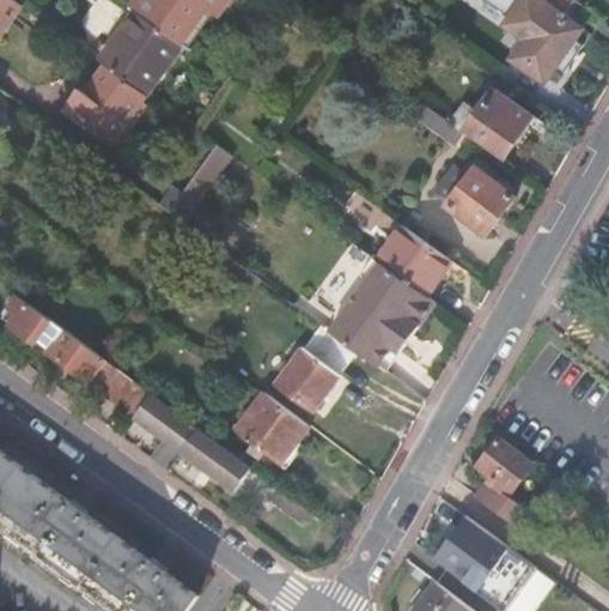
[(0,0),(0,32),(20,5),(13,0),(0,0)]
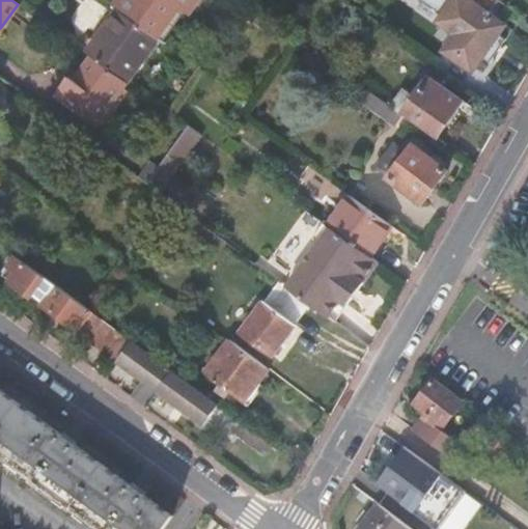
[(120,0),(115,7),(150,33),(172,4),(182,10),(185,12),(194,0),(120,0)]
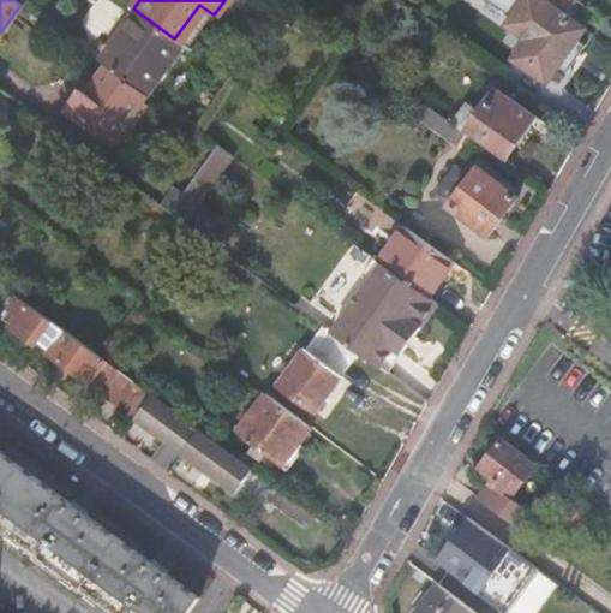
[(486,0),(505,12),(511,0),(486,0)]
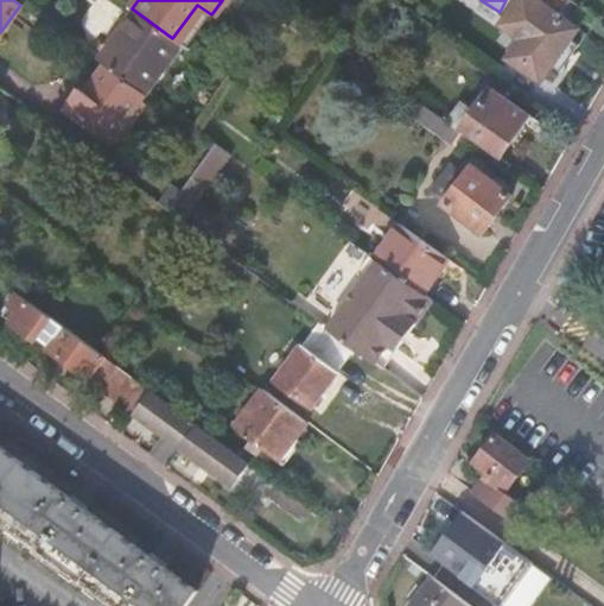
[(517,0),(502,21),(500,24),(520,39),(507,58),(540,82),(551,67),(559,73),(564,64),(584,33),(560,17),(561,14),(558,12),(557,14),(535,0),(517,0)]
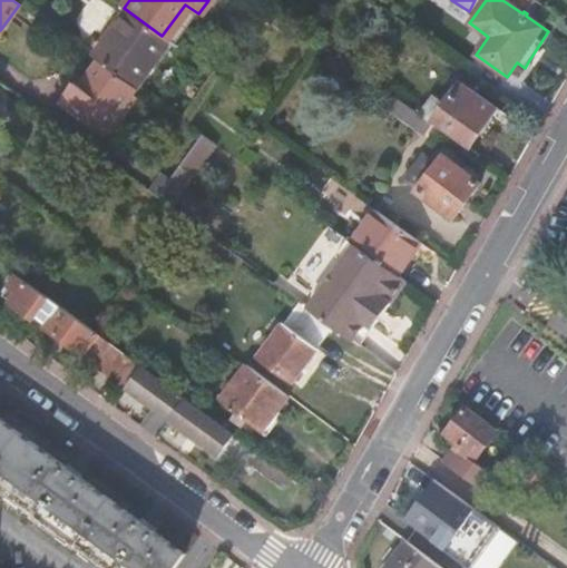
[(91,56),(97,60),(134,87),(167,40),(162,36),(124,8),(118,5),(103,28),(108,32),(91,56)]
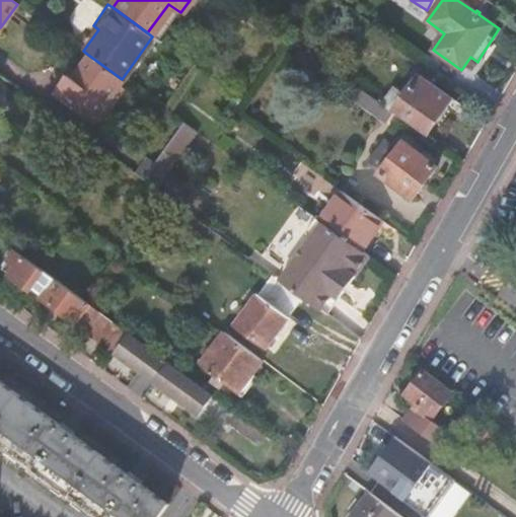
[(122,79),(88,55),(75,73),(70,70),(54,93),(94,121),(124,80),(122,79)]
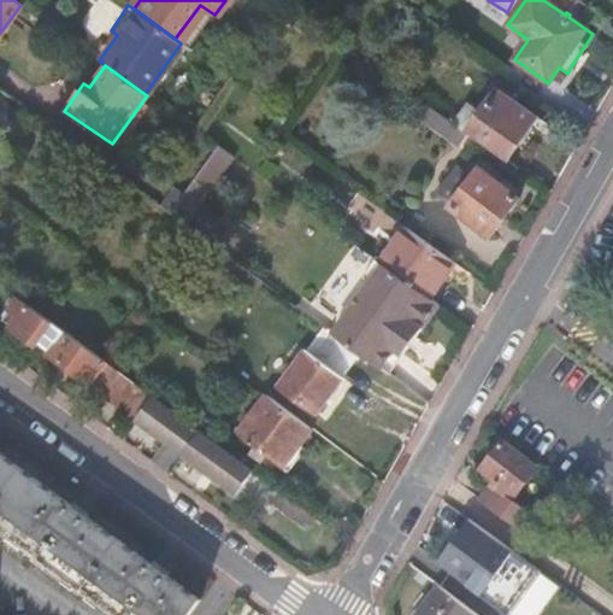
[(466,132),(506,160),(536,116),(496,88),(466,132)]
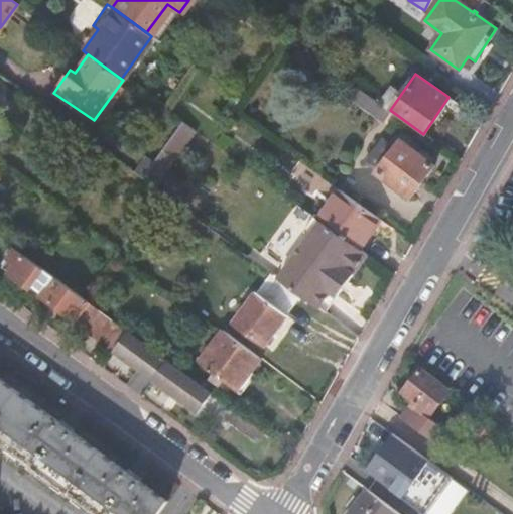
[(181,121),(141,177),(153,186),(194,130),(181,121)]
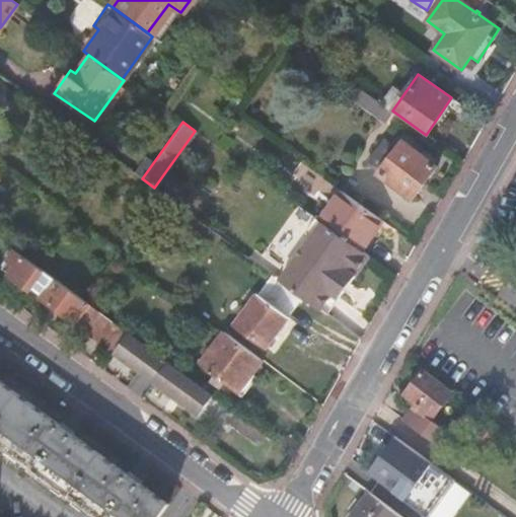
[(403,141),(379,173),(413,198),(437,165),(403,141)]
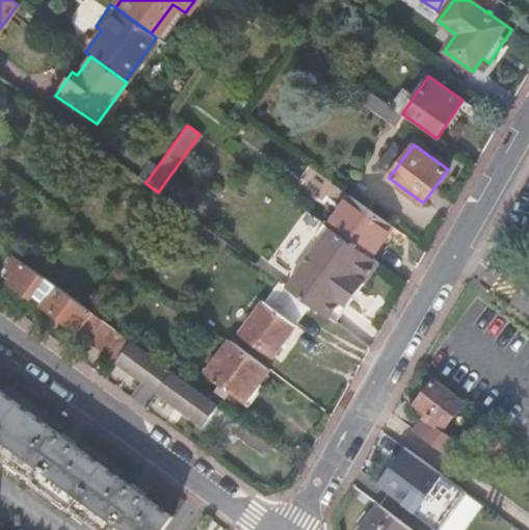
[(349,195),(327,226),(371,257),(393,226),(349,195)]
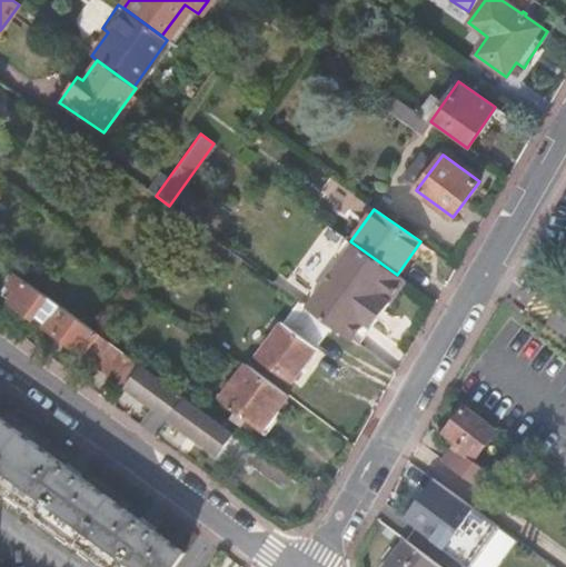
[(350,241),(346,237),(335,251),(337,264),(306,307),(330,324),(351,339),(365,322),(371,327),(375,322),(386,307),(406,281),(397,275),(350,241)]
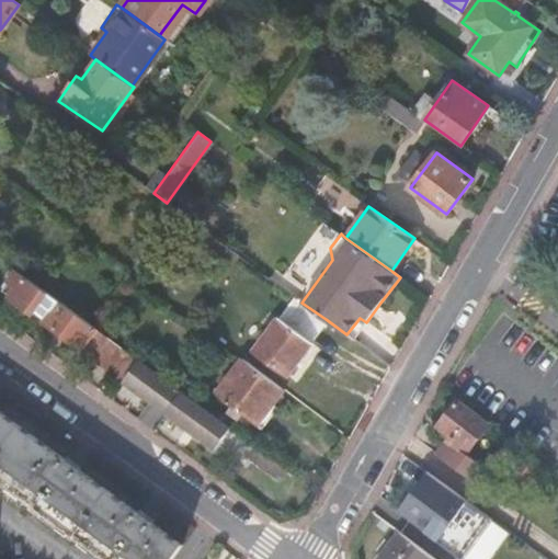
[(302,303),(295,297),(279,318),(254,350),(287,375),(311,342),(309,341),(326,319),(302,303)]
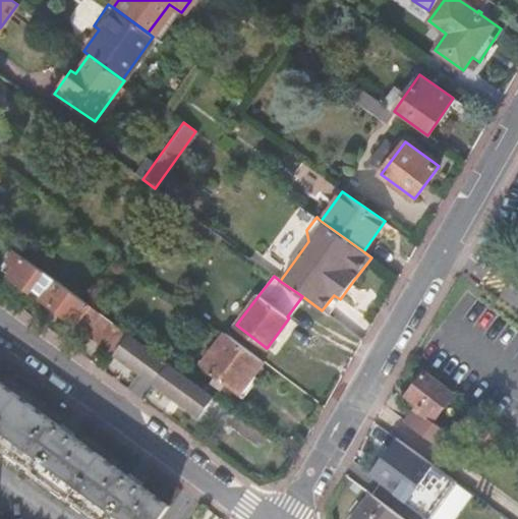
[(116,326),(81,300),(54,280),(40,298),(85,332),(84,333),(102,346),(116,326)]
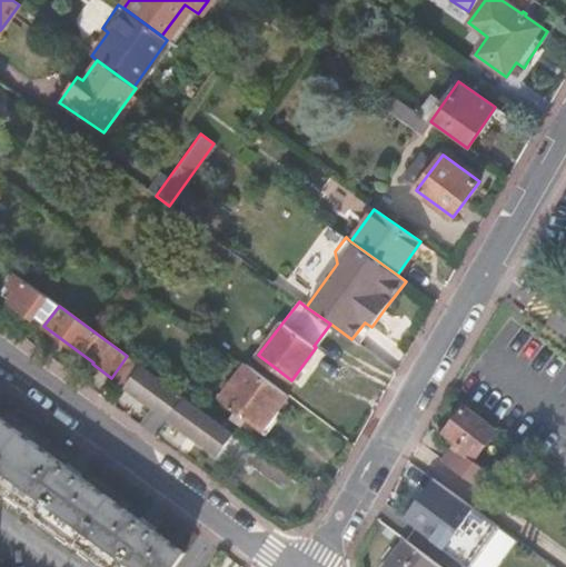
[(286,394),(245,362),(218,399),(259,430),(286,394)]
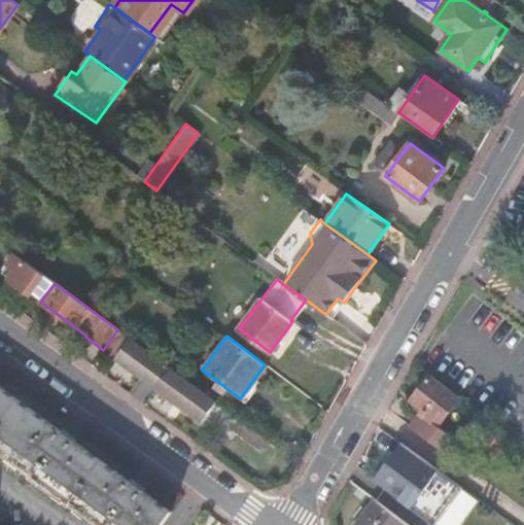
[(215,400),(129,338),(114,358),(201,421),(215,400)]
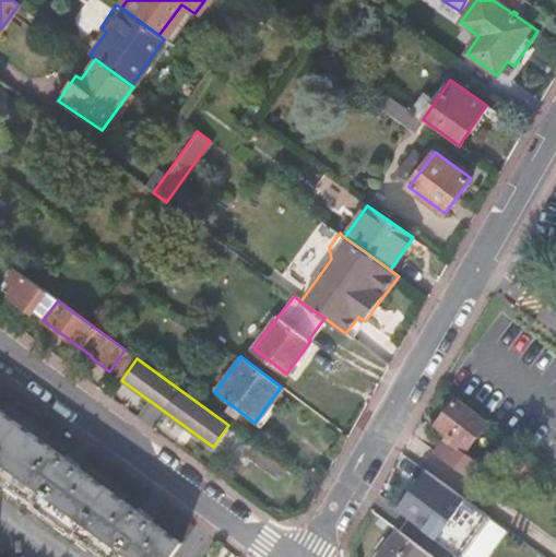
[(453,396),(435,422),(448,431),(445,436),(462,449),(484,421),(453,396)]
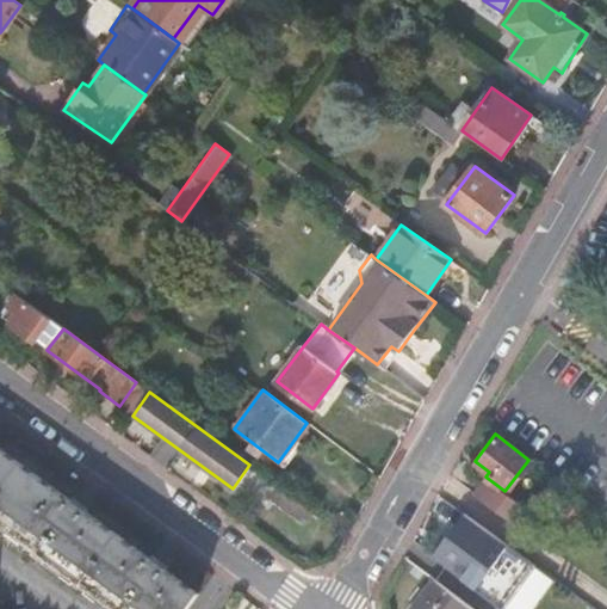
[(18,460),(0,447),(0,529),(81,588),(110,608),(185,608),(199,590),(119,534),(18,460)]
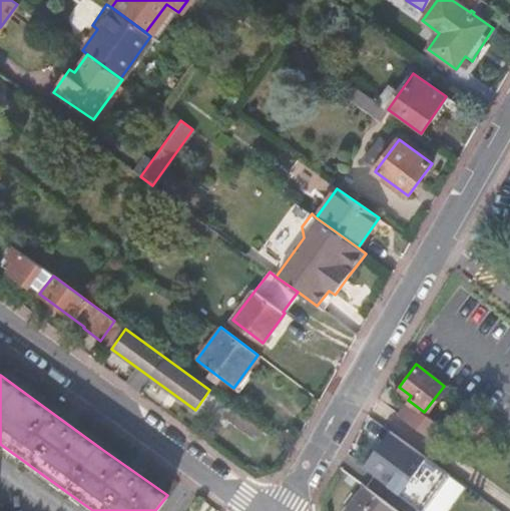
[(249,420),(232,407),(225,418),(242,430),(249,420)]
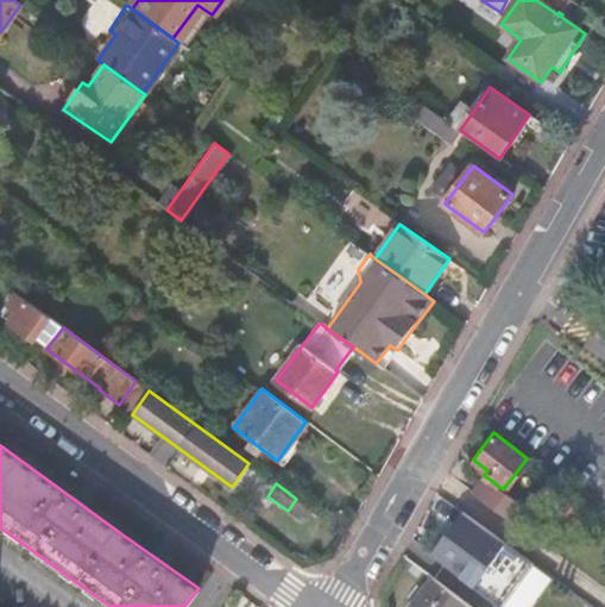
[(302,521),(310,508),(296,499),(288,511),(302,521)]
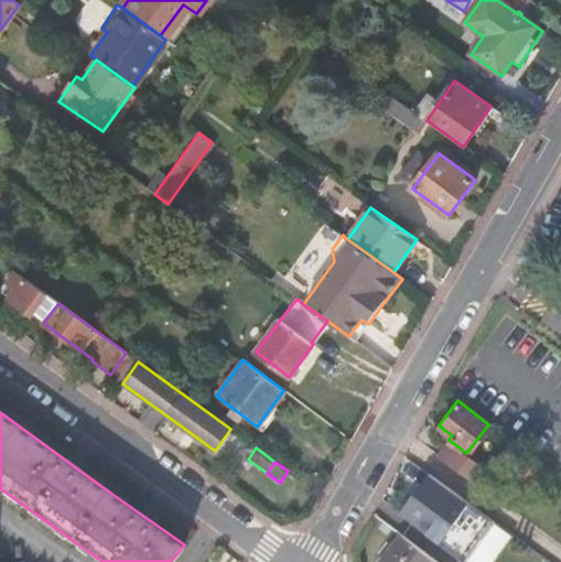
[(397,508),(471,561),(488,561),(513,529),(427,467),(397,508)]
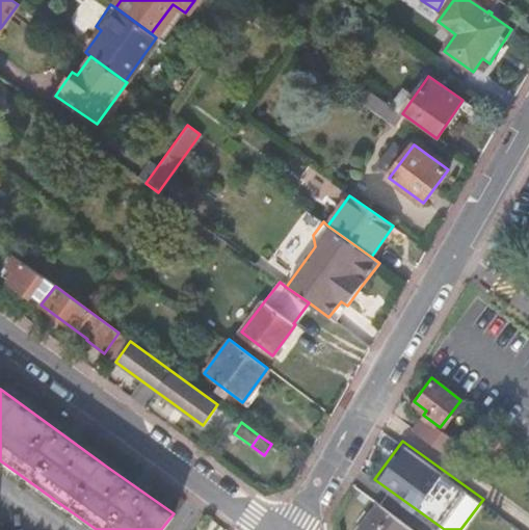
[(528,448),(525,445),(519,453),(528,460),(526,464),(528,466),(528,448)]
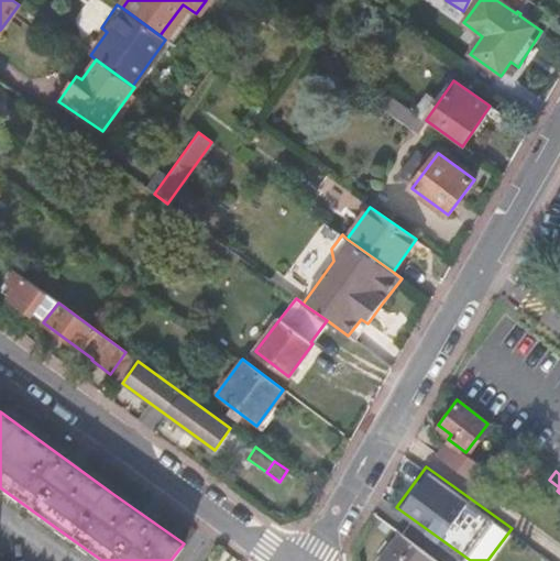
[(437,560),(397,531),(374,560),(437,560)]
